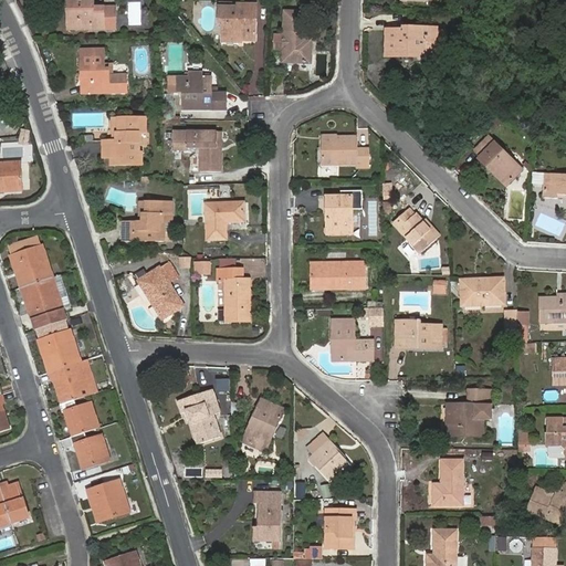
[(69,21),(69,29),(103,29),(115,29),(115,21),(103,21),(103,8),(94,8),(93,0),(72,0),(72,21),(69,21)]
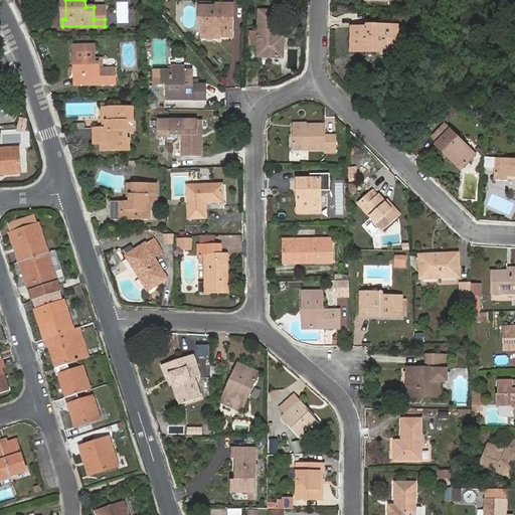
[(216,6),(199,6),(199,21),(202,21),(202,39),(219,40),(219,37),(232,37),(232,4),(216,4),(216,6)]
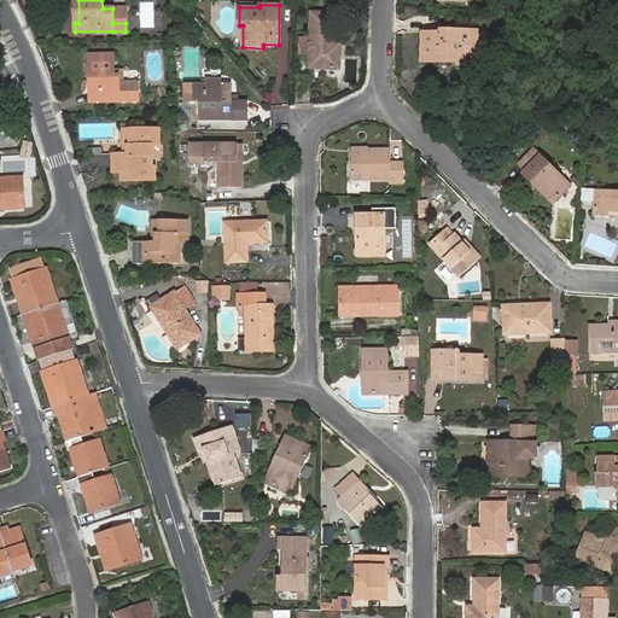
[(126,9),(112,9),(112,23),(126,23),(126,9)]
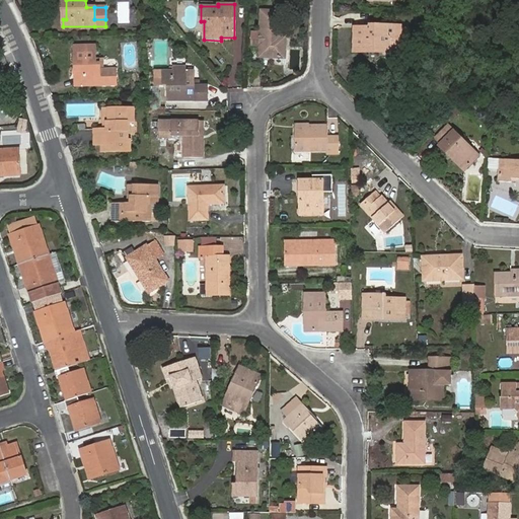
[(251,46),(260,46),(258,57),(285,58),(286,36),(282,36),(283,11),(262,10),(260,32),(251,31),(251,46)]
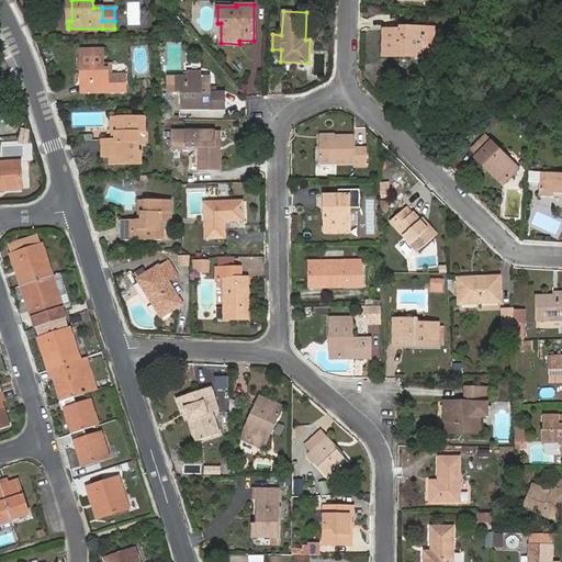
[(383,31),(383,53),(412,54),(412,48),(420,48),(420,51),(434,51),(434,29),(401,29),(401,31),(383,31)]
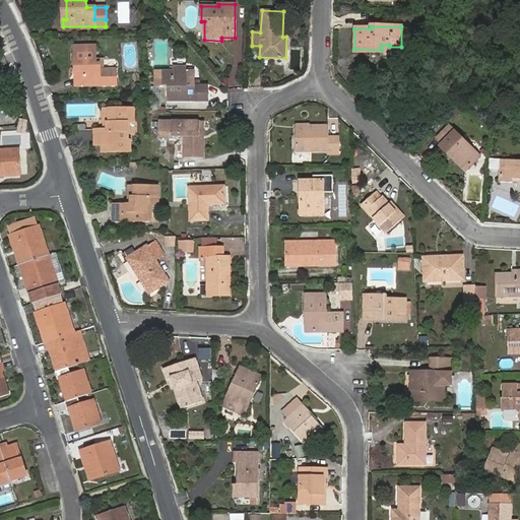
[(104,70),(103,59),(95,59),(95,46),(74,46),(75,66),(78,66),(78,78),(100,78),(100,85),(116,85),(116,69),(104,70)]
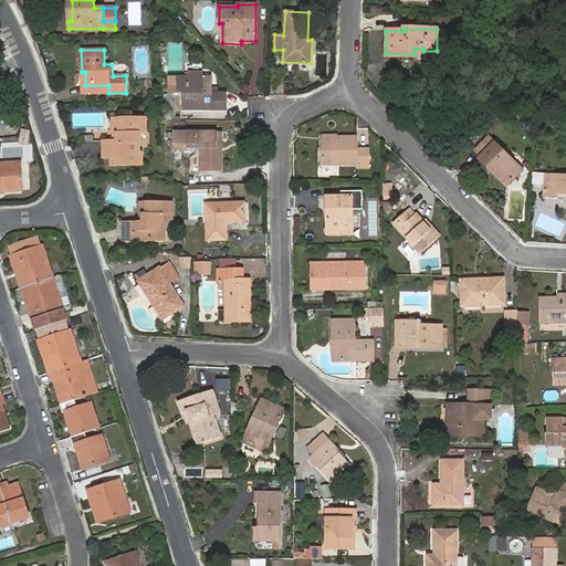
[(226,94),(210,94),(210,77),(203,77),(205,73),(185,73),(185,77),(178,77),(178,92),(182,93),(182,109),(226,109),(226,94)]
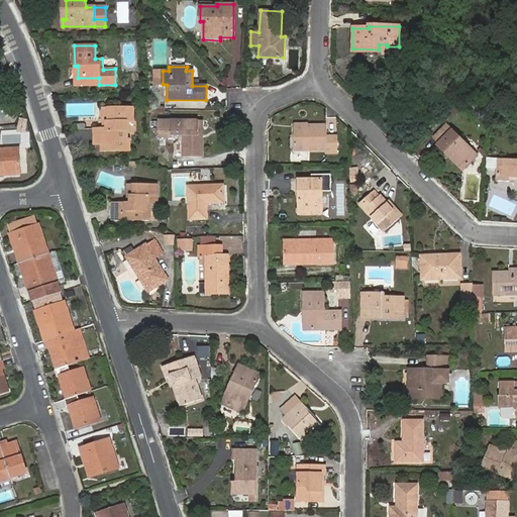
[(133,121),(133,107),(108,108),(108,122),(106,122),(106,128),(94,129),(94,144),(105,144),(105,151),(130,151),(130,139),(127,139),(127,121),(133,121)]
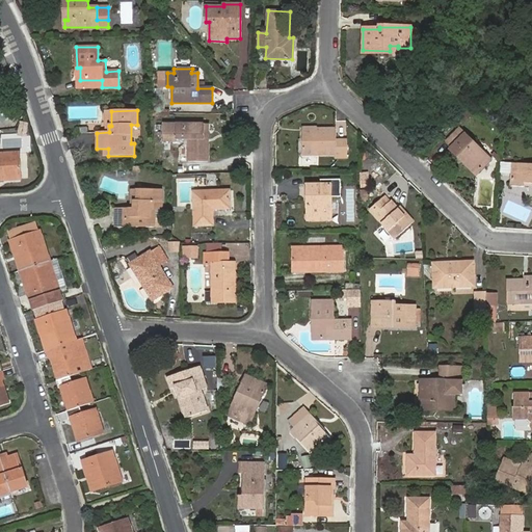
[(471,115),(467,110),(459,117),(463,123),(471,115)]
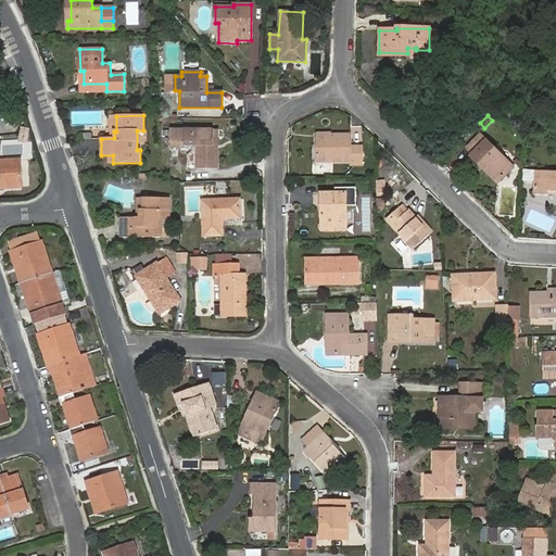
[(213,129),(169,129),(169,147),(184,148),(184,146),(197,146),(197,168),(217,168),(217,149),(213,149),(213,129)]
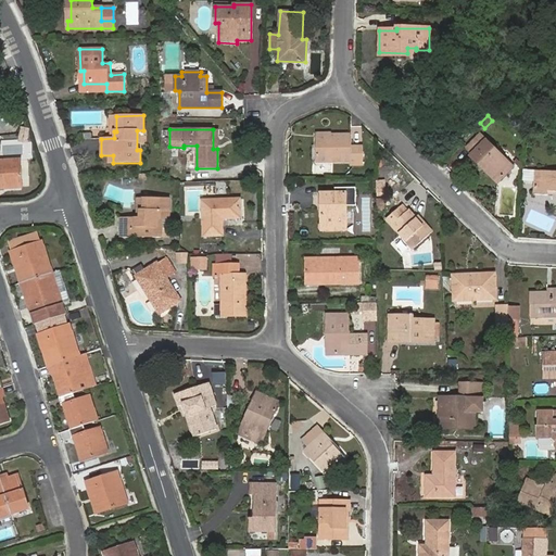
[(466,147),(472,153),(470,155),(479,164),(481,162),(500,180),(513,167),(479,134),(466,147)]
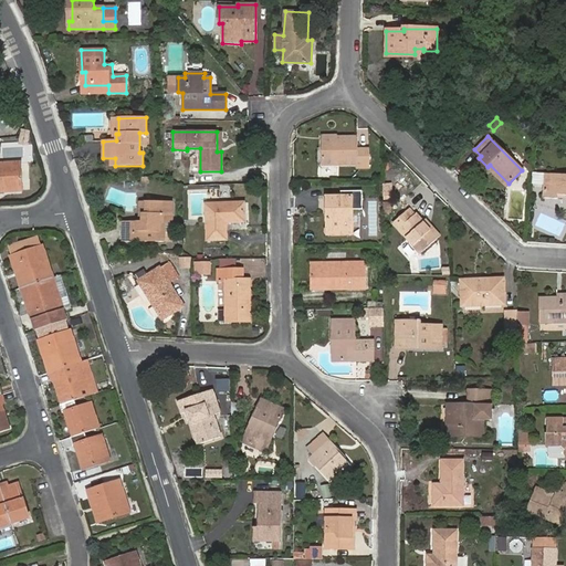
[(358,149),(357,137),(336,138),(336,140),(321,142),(322,165),(357,165),(357,168),(370,168),(369,149),(358,149)]
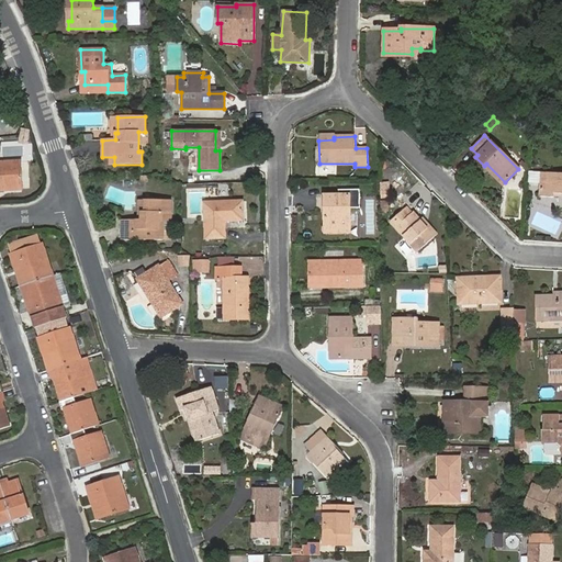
[(20,160),(0,161),(0,190),(22,190),(20,160)]
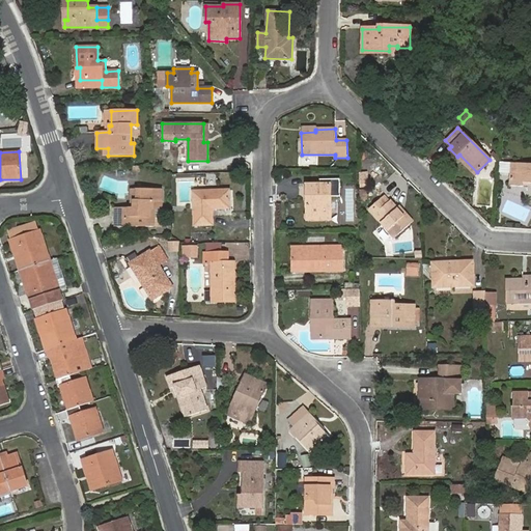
[(501,159),(493,151),(491,155),(500,164),(501,159)]
